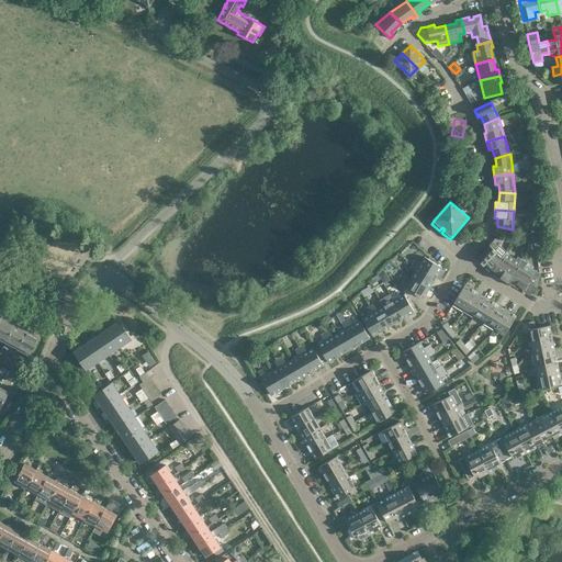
[(516,224),(525,225),(526,220),(531,220),(532,213),(517,212),(516,224)]
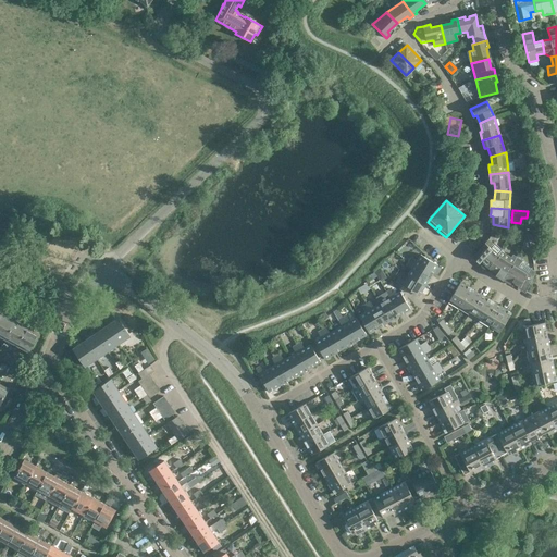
[(535,234),(537,242),(544,240),(542,232),(535,234)]
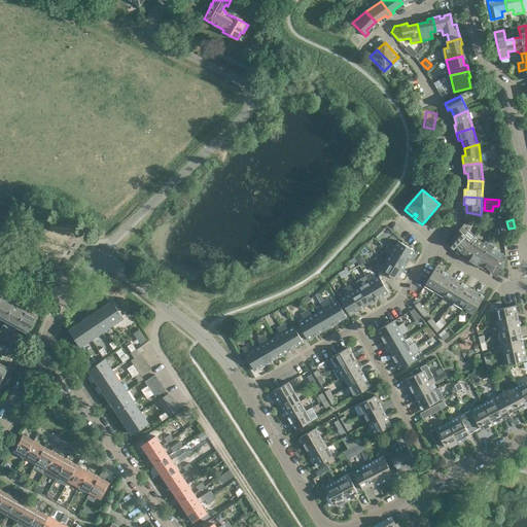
[(447,244),(451,247),(453,249),(454,247),(462,255),(475,238),(476,237),(467,230),(466,231),(462,226),(459,231),(447,244)]
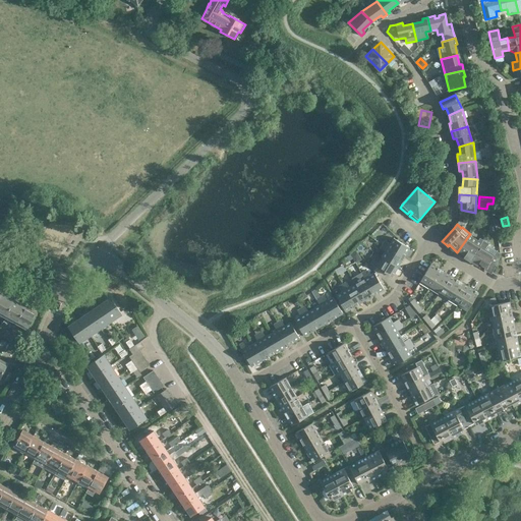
[(465,259),(467,261),(471,263),(483,241),(479,238),(478,241),(469,235),(457,252),(466,256),(465,259)]
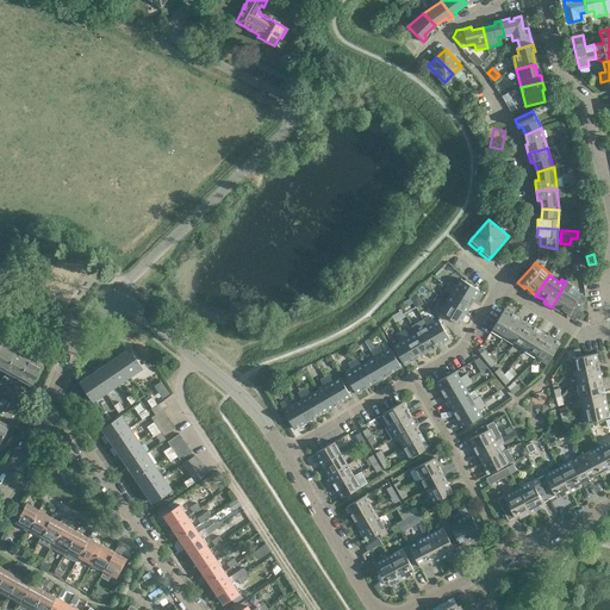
[(480,291),(461,279),(456,286),(450,282),(448,286),(473,302),(480,291)]
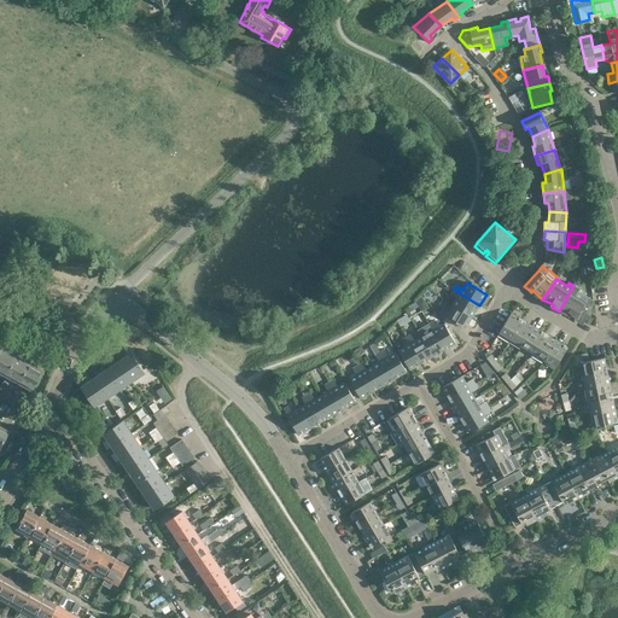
[(579,290),(573,286),(559,312),(563,314),(565,312),(584,322),(593,304),(593,302),(578,292),(579,290)]
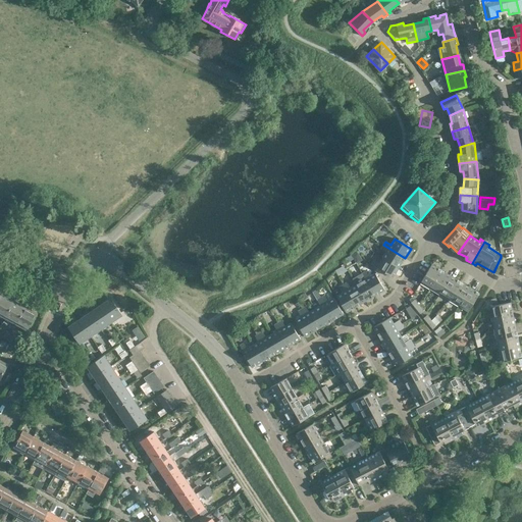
[(386,252),(382,258),(399,268),(405,258),(383,245),(380,249),(386,252)]
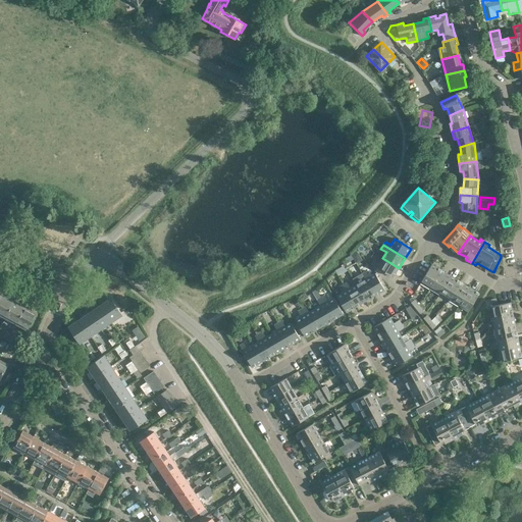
[(393,277),(399,268),(382,258),(379,263),(373,260),(371,264),(393,277)]
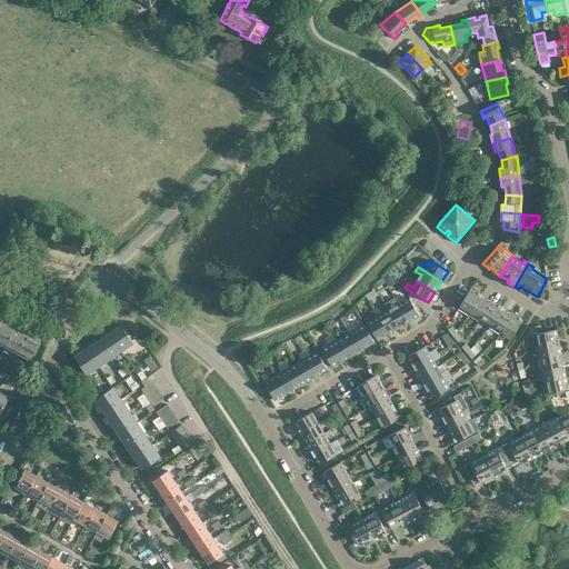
[(470,289),(458,308),(469,315),(481,295),(470,289)]
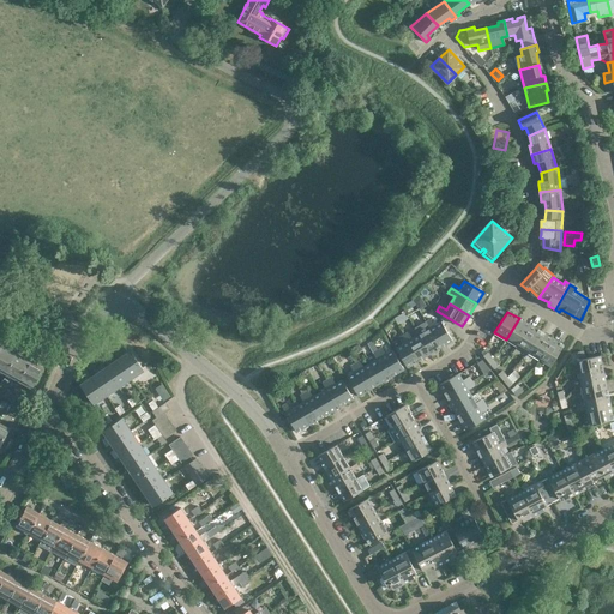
[(404,313),(395,318),(398,324),(408,319),(404,313)]
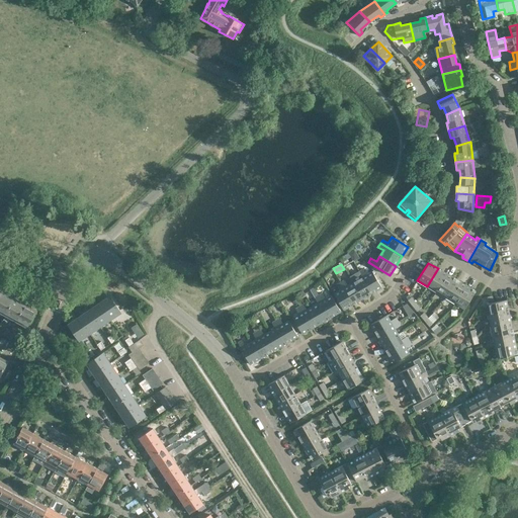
[(438,268),(427,286),(436,292),(447,274),(438,268)]
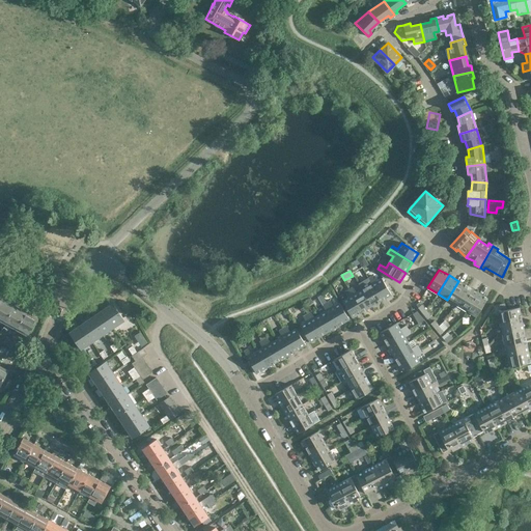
[(372,276),(368,279),(382,301),(391,296),(382,278),(375,282),(372,276)]
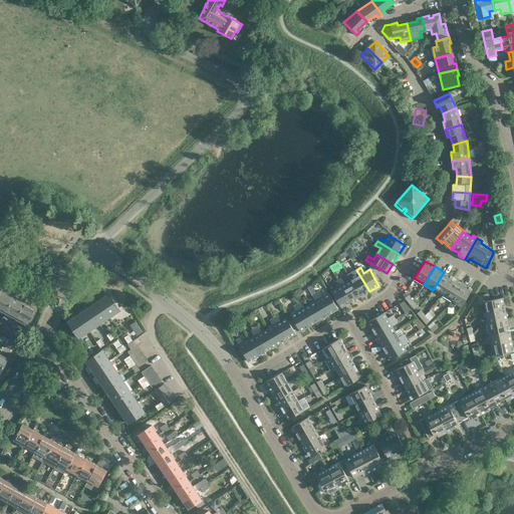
[(369,291),(356,270),(352,272),(356,277),(350,281),(359,297),(369,291)]
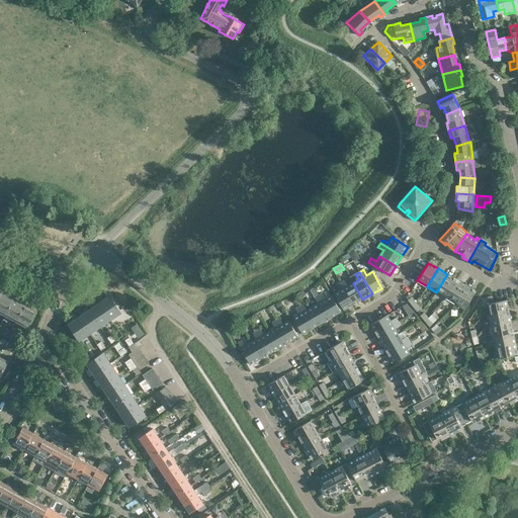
[(445,297),(456,279),(447,274),(436,292),(445,297)]
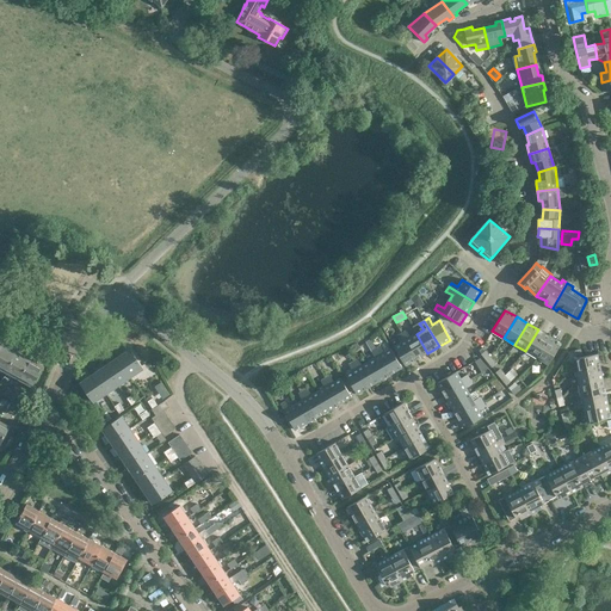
[(536,358),(549,337),(538,329),(525,351),(536,358)]
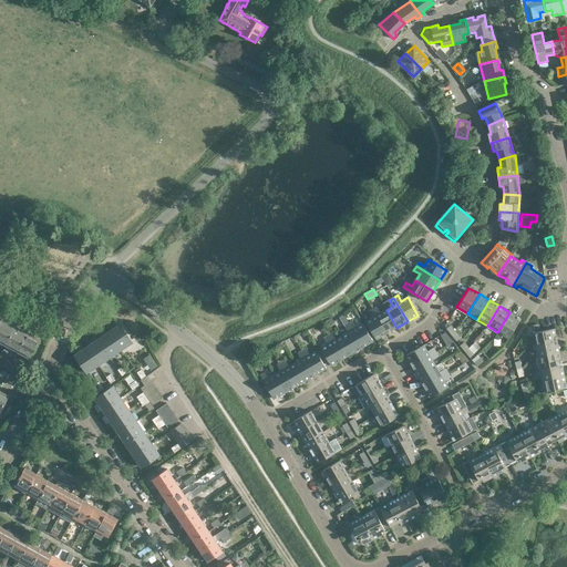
[(377,307),(373,310),(387,333),(397,328),(387,310),(380,313),(377,307)]
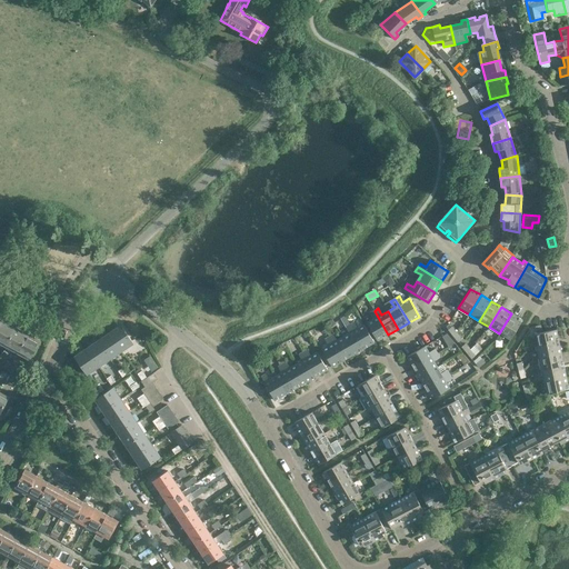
[(388,335),(375,311),(370,313),(373,319),(367,323),(377,341),(388,335)]
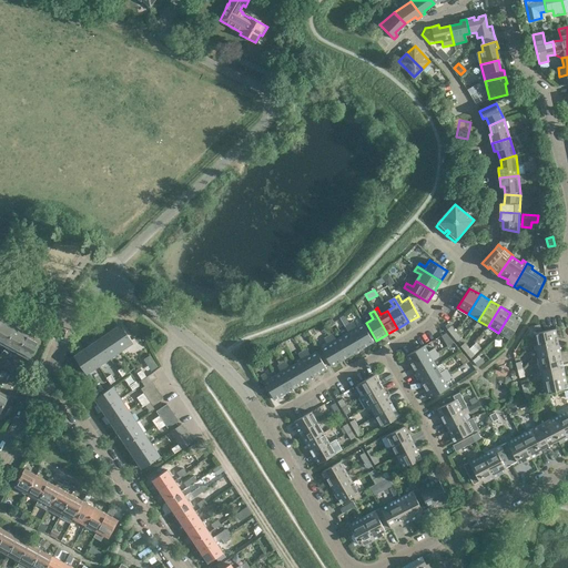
[(510,313),(498,333),(509,340),(521,320),(510,313)]
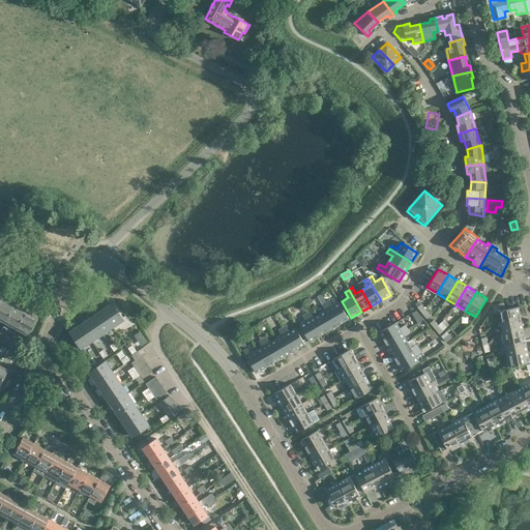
[(3,298),(0,303),(0,319),(5,322),(15,304),(3,298)]
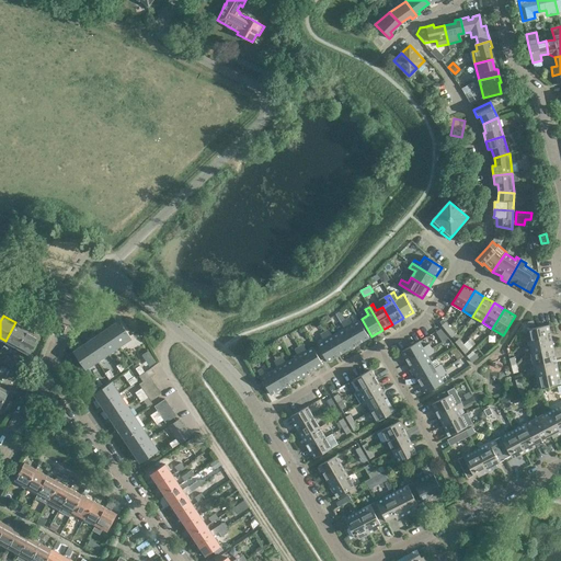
[(345,320),(358,344),(369,338),(358,320),(353,324),(348,318),(345,320)]
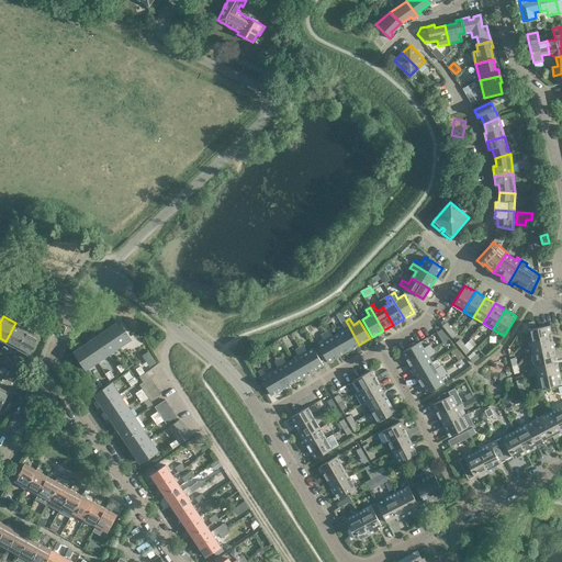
[(339,333),(349,350),(359,345),(346,321),(341,324),(345,329),(339,333)]
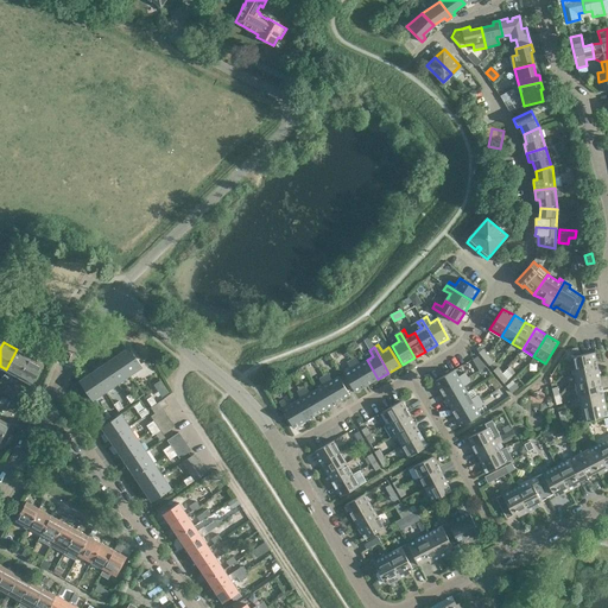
[(130,348),(116,356),(130,374),(143,366),(130,348)]
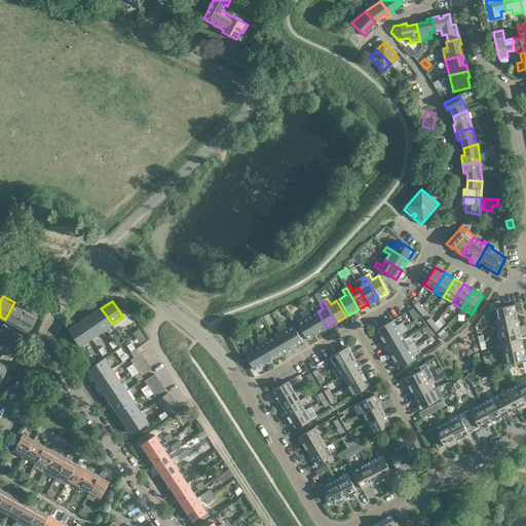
[(301,306),(298,301),(286,307),(289,312),(301,306)]
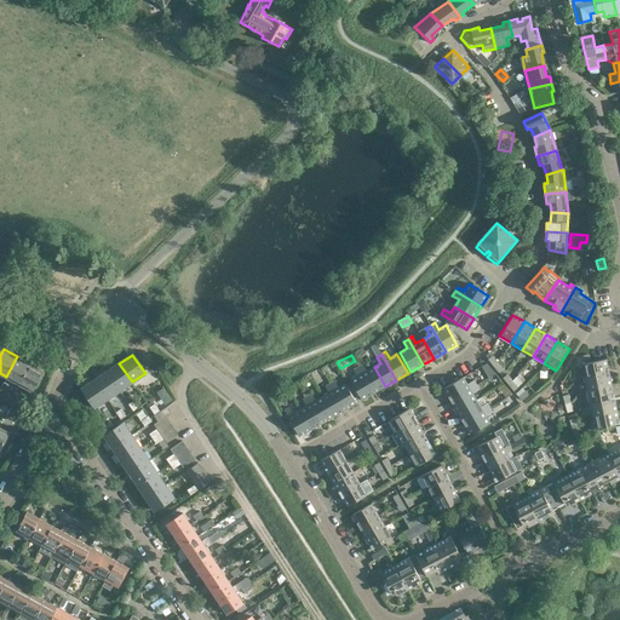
[(581,365),(584,377),(609,372),(607,359),(591,362),(589,355),(584,356),(585,363),(581,365)]
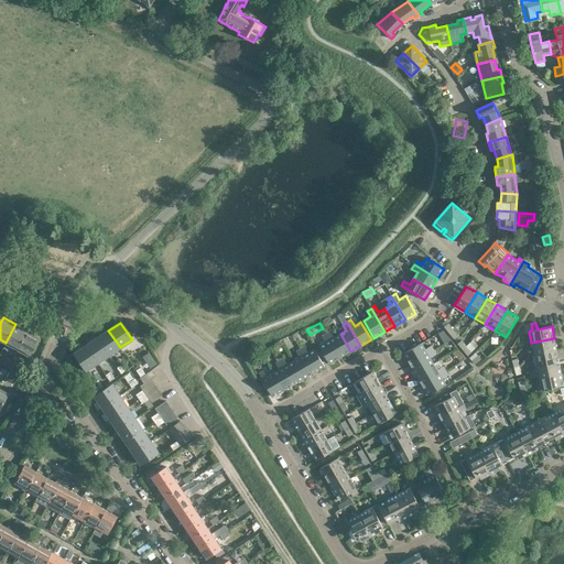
[(15,324),(6,343),(18,349),(28,331),(15,324)]
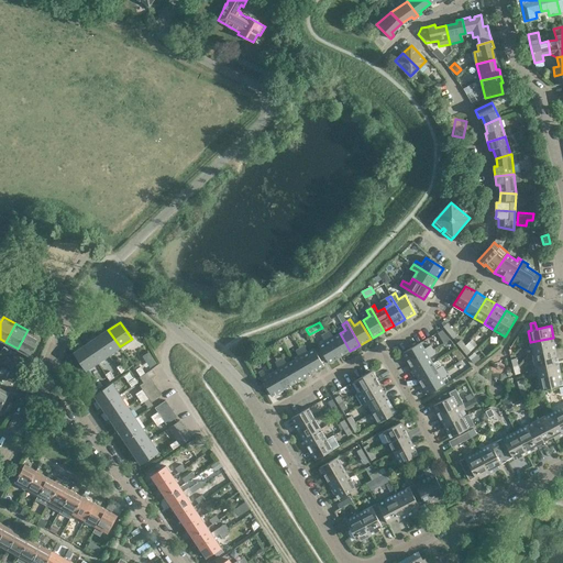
[(28,330),(18,349),(30,355),(40,337),(28,330)]
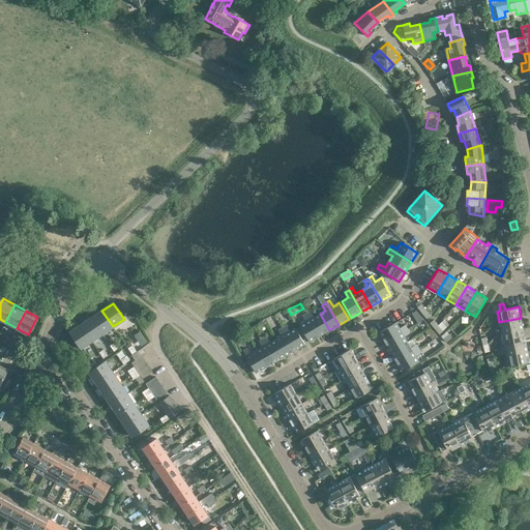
[(91,318),(102,333),(113,326),(101,311),(91,318)]
